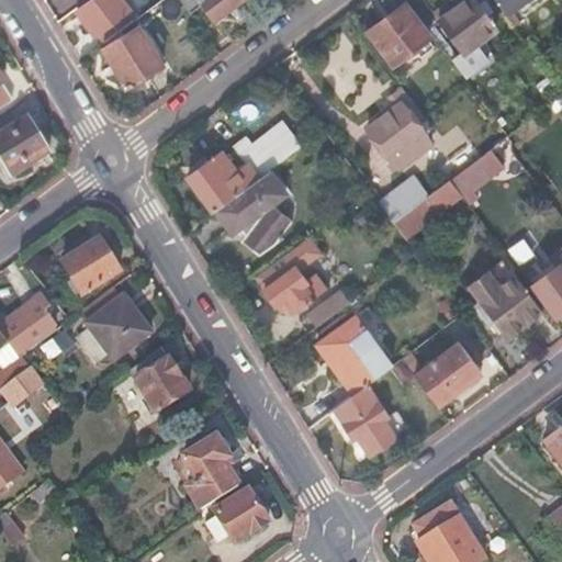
[(117,0),(92,0),(77,12),(94,37),(96,36),(102,45),(131,23),(125,13),(126,12),(117,0)]
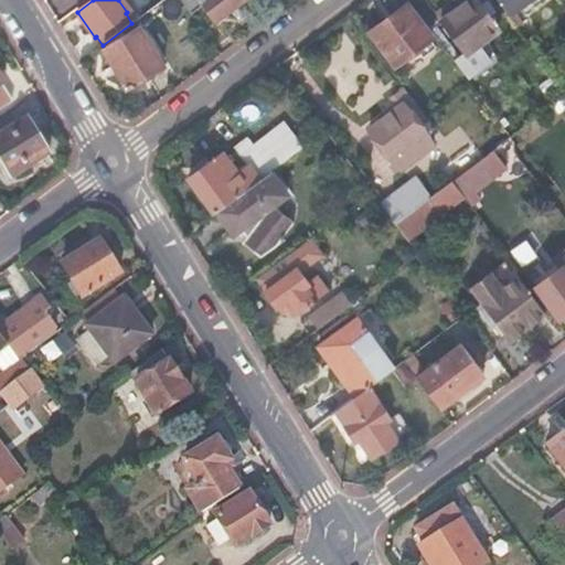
[(138,27),(103,50),(128,89),(164,67),(140,32),(174,7),(170,0),(162,0),(134,21),(138,27)]
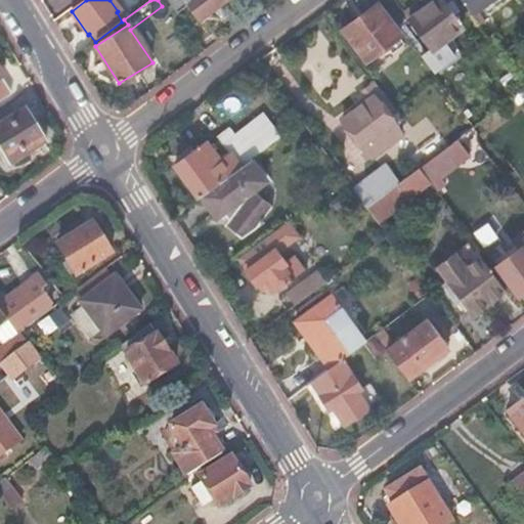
[(168,0),(177,12),(188,4),(200,18),(224,0),(168,0)]
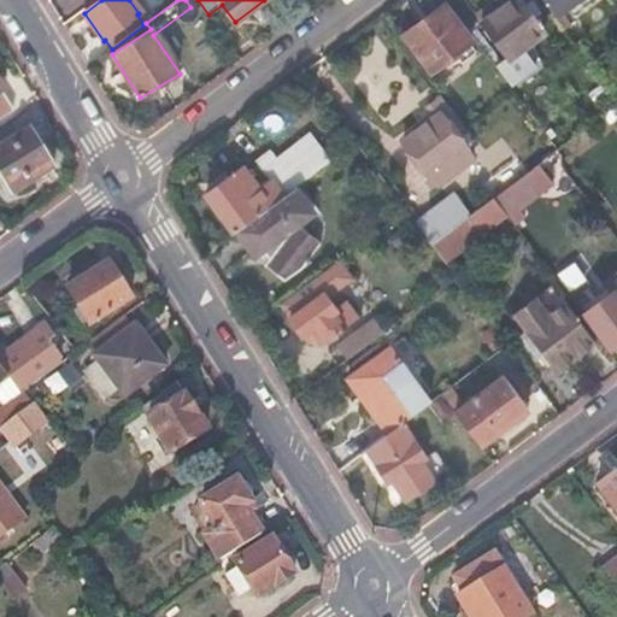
[(545,33),(519,0),(511,0),(469,31),(487,58),(501,47),(510,59),(495,69),(511,90),(538,70),(522,50),(545,33)]
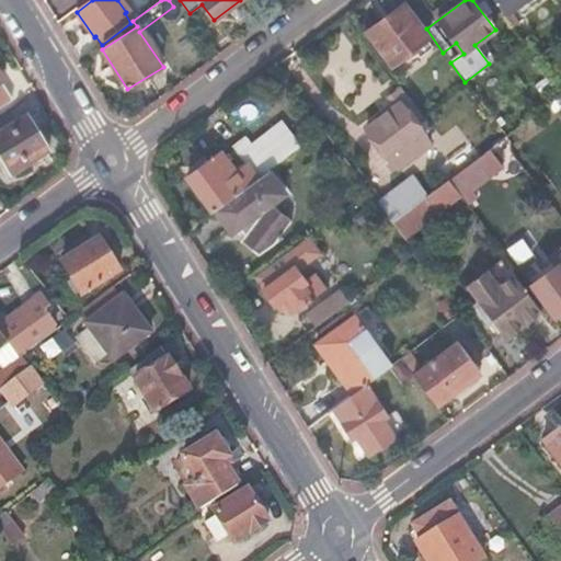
[(494,0),(505,15),(526,0),(494,0)]
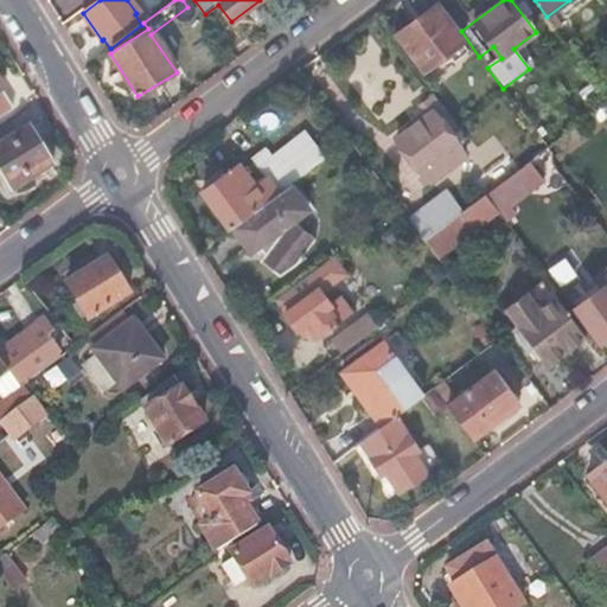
[(438,5),(396,36),(421,71),(462,40),(438,5)]
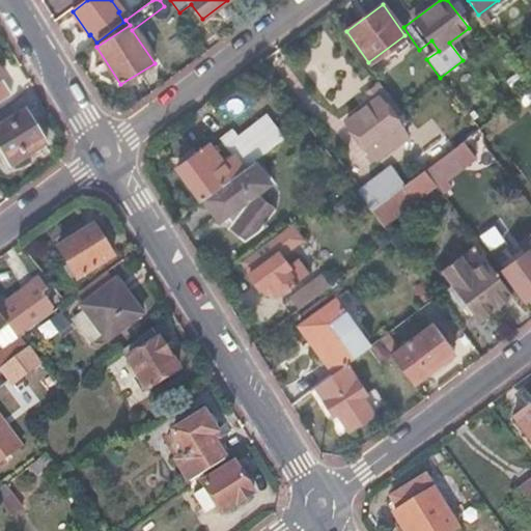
[(0,73),(0,100),(9,93),(1,81),(3,79),(0,73)]
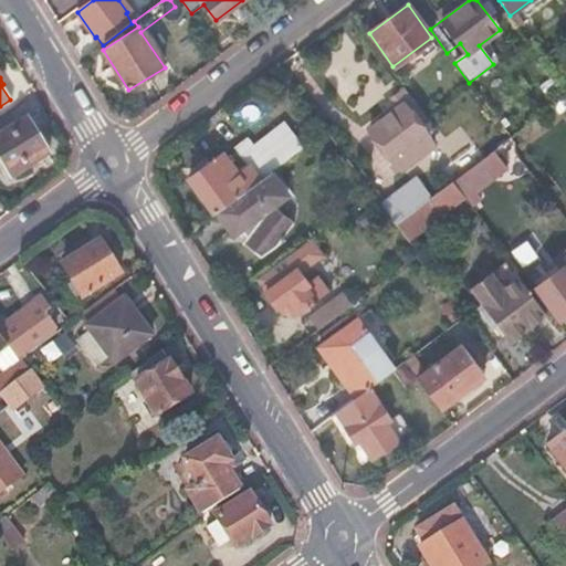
[(384,118),(369,128),(401,171),(433,148),(417,125),(426,119),(404,88),(392,95),(400,106),(384,118)]
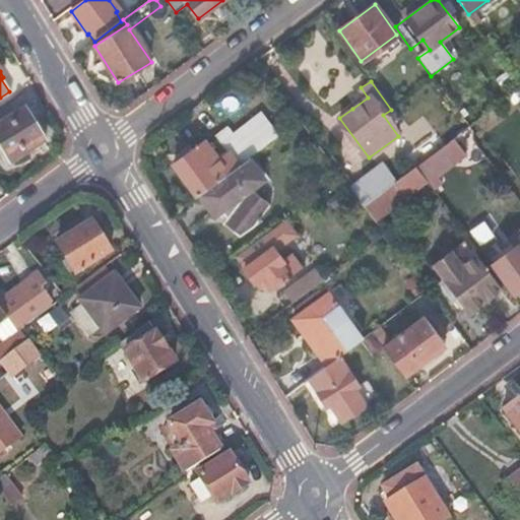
[(43,142),(24,112),(0,127),(0,148),(10,165),(43,142)]
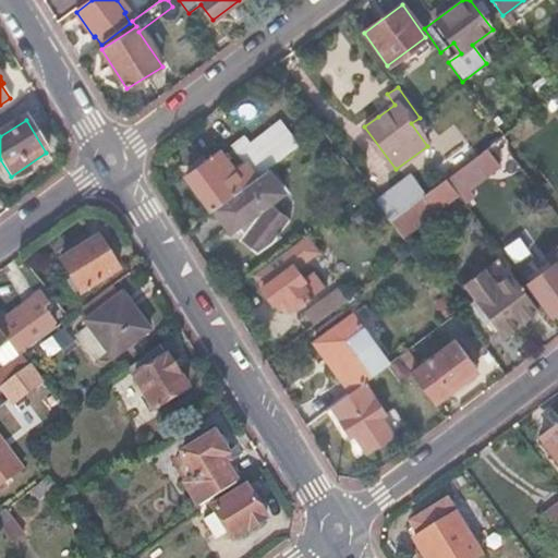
[(220,150),(186,176),(213,210),(214,209),(257,178),(255,176),(299,143),(281,120),(252,142),(246,133),(232,144),(245,161),(234,169),(220,150)]
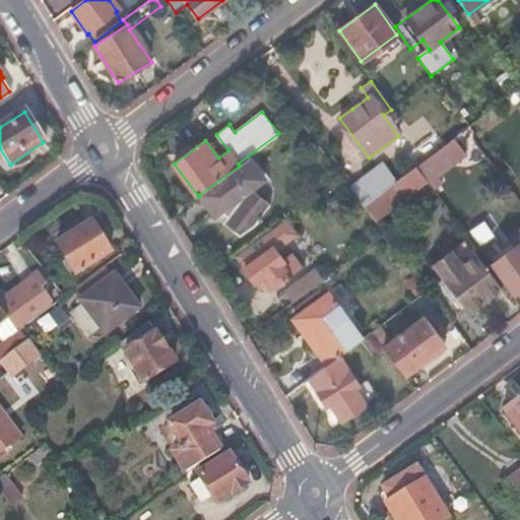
[(445,147),(429,159),(438,172),(455,158),(446,146),(445,147)]
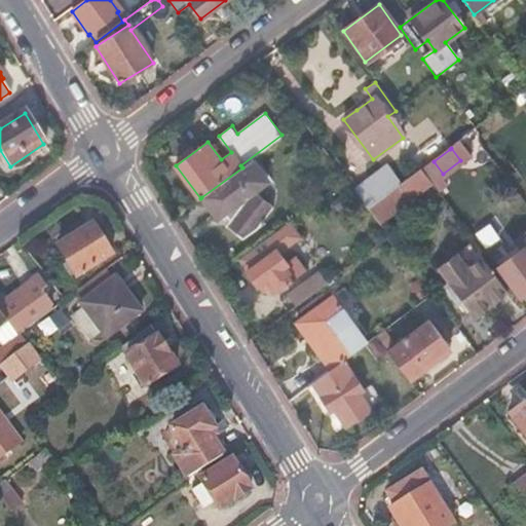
[(254,158),(242,167),(201,197),(218,219),(227,212),(233,219),(228,224),(245,240),(266,224),(264,221),(276,203),(257,189),(270,179),(254,158)]
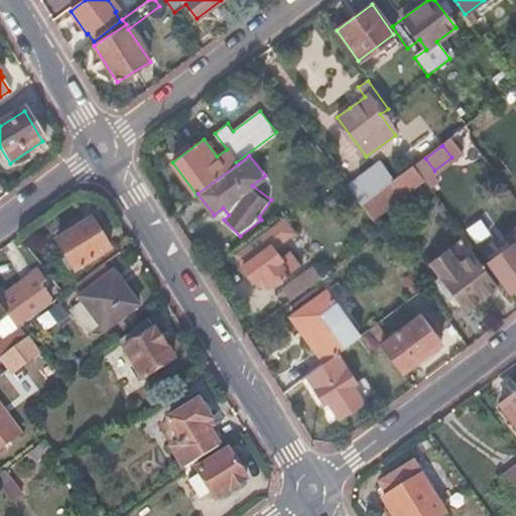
[(425,158),(413,167),(422,180),(423,181),(436,173),(434,170),(425,158)]
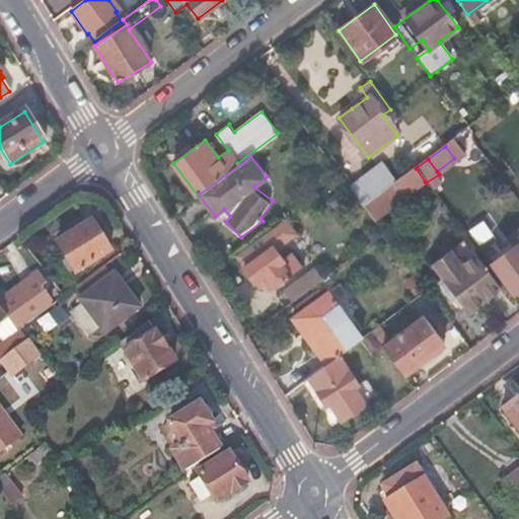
[(378,167),(390,186),(395,182),(396,181),(383,163),(378,167)]
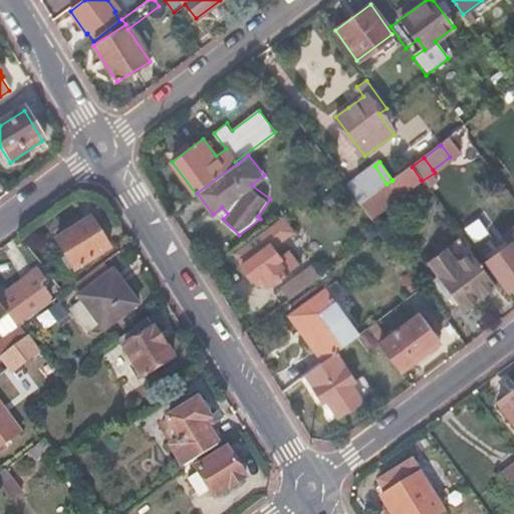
[(359,203),(387,184),(374,166),(345,185),(359,203)]
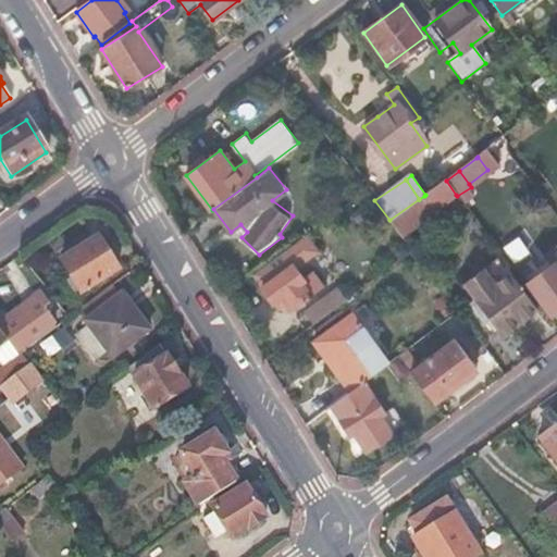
[(425,195),(424,196),(434,210),(456,195),(446,181),(425,195)]
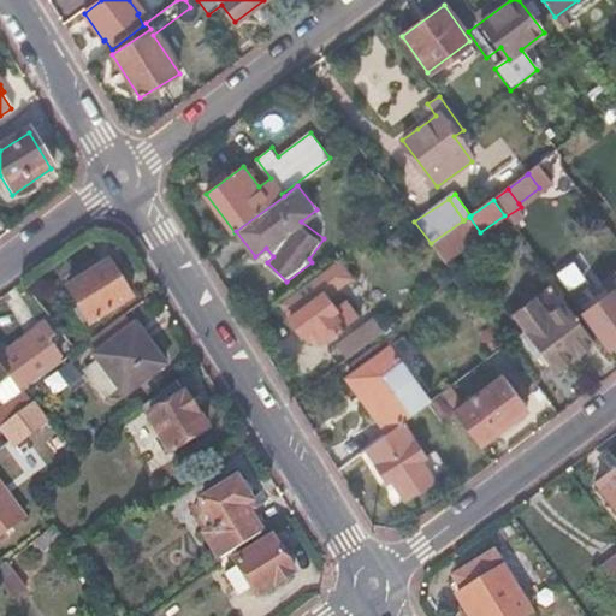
[(463,220),(431,243),(444,262),(483,235),(480,232),(469,217),(463,220)]
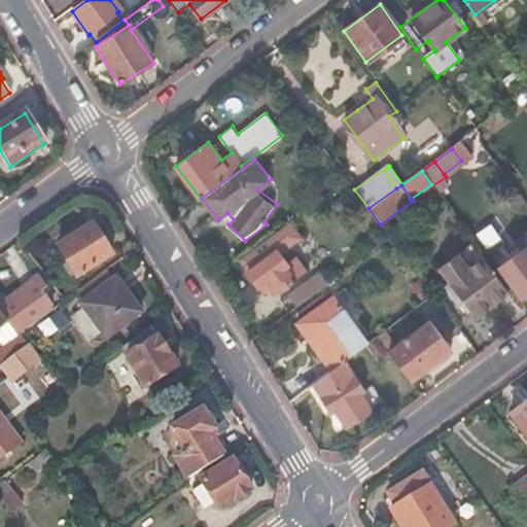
[(91,222),(56,245),(76,278),(111,256),(91,222)]
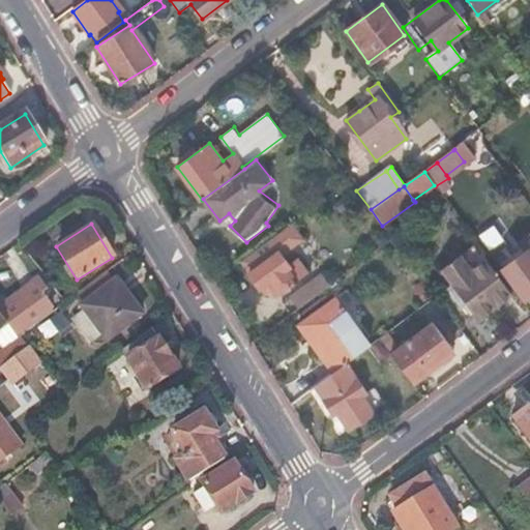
[(288,226),(241,260),(252,273),(249,275),(260,289),(266,285),(274,295),(304,273),(295,261),(287,266),(280,256),(299,241),(288,226)]
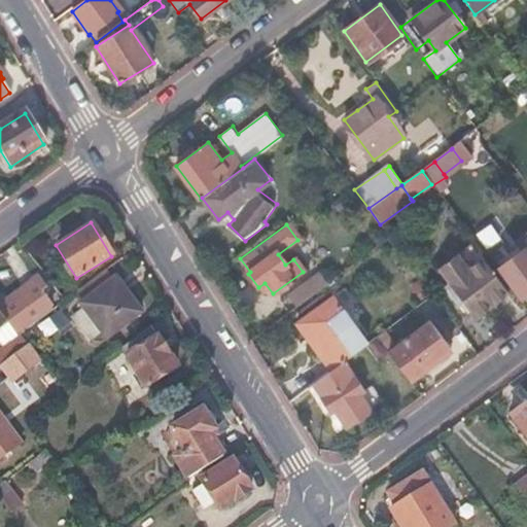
[(526,232),(519,238),(525,248),(498,268),(521,299),(526,293),(526,232)]
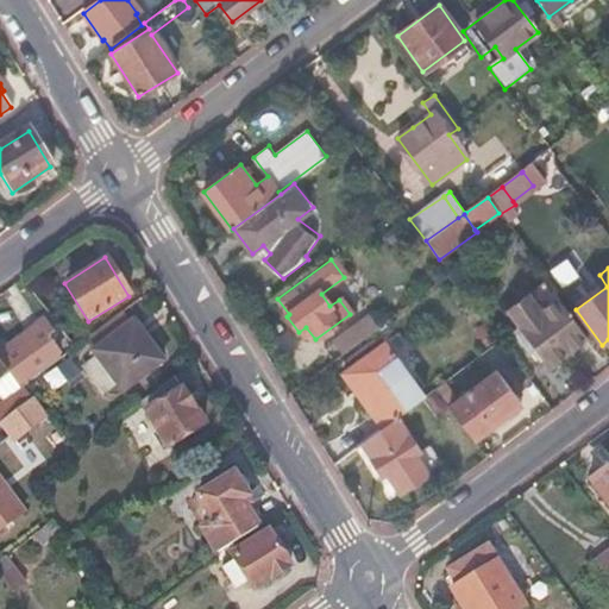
[(534,305),(512,322),(548,370),(588,340),(563,308),(562,309),(547,320),(534,305)]
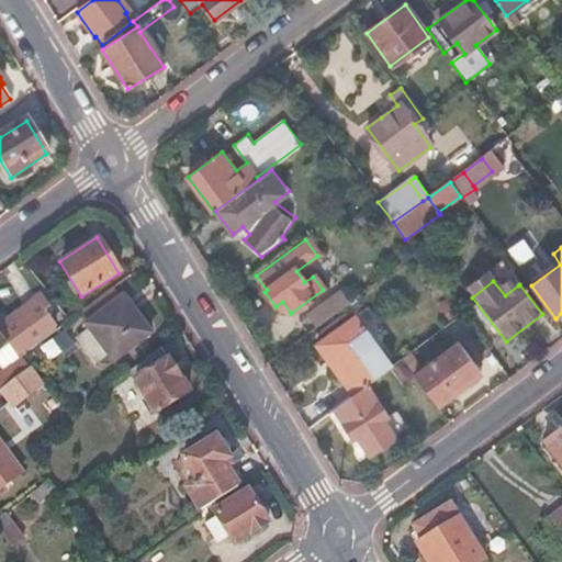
[(349,304),(340,292),(308,316),(317,327),(349,304)]
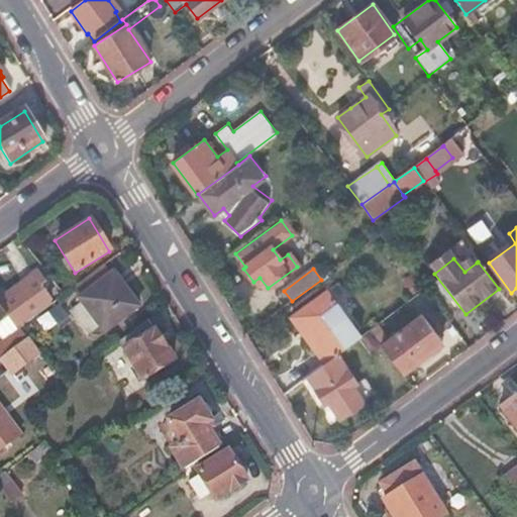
[(22,283),(26,288),(1,307),(9,318),(11,320),(44,296),(37,287),(43,283),(36,273),(22,283)]
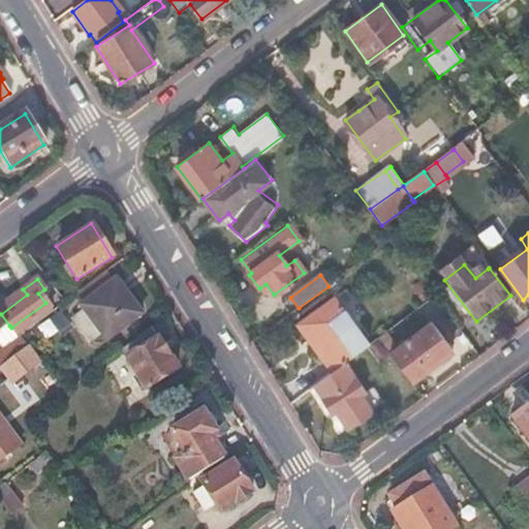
[(115,279),(80,306),(105,341),(142,314),(115,279)]
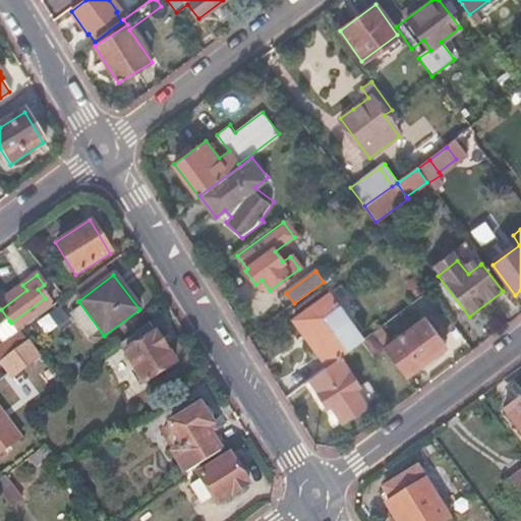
[(26,290),(22,285),(0,301),(0,307),(1,309),(26,290)]
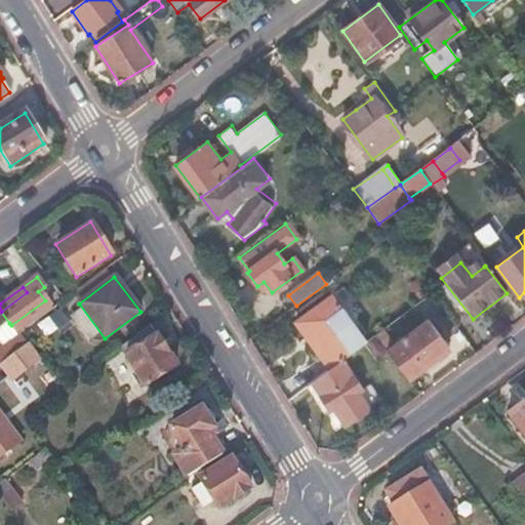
[(342,287),(299,318),(334,367),(341,362),(366,342),(350,320),(357,315),(355,311),(359,308),(342,287)]
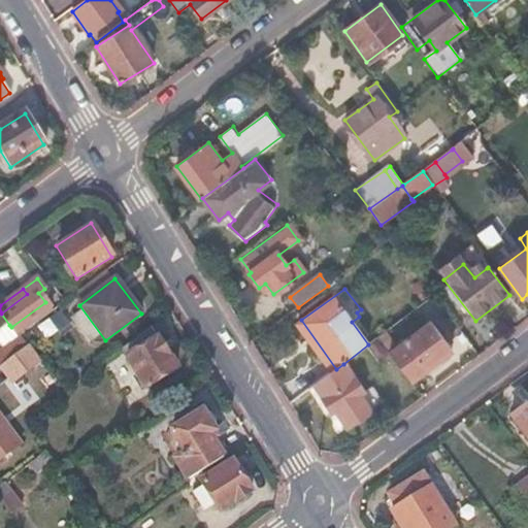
[(0,340),(5,348),(19,337),(11,327),(9,325),(7,326),(0,316),(0,340)]
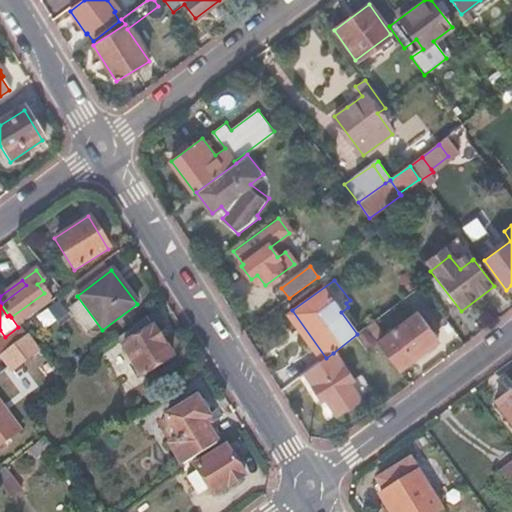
[(292,310),(286,315),(320,363),(326,358),(292,310)]
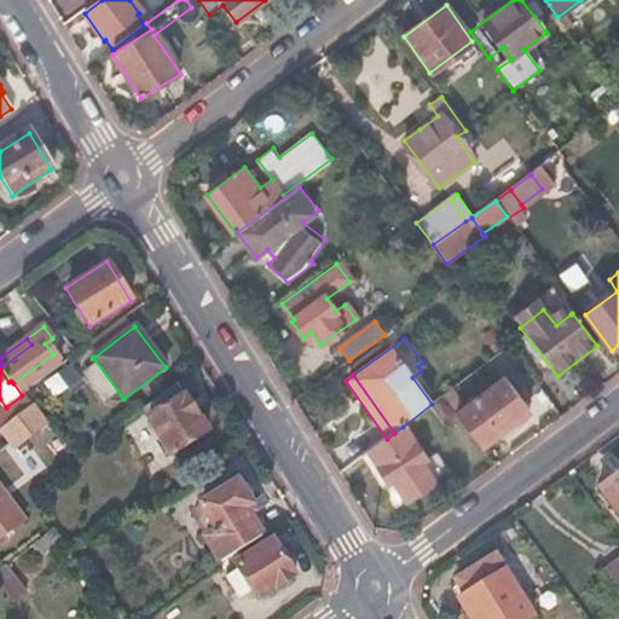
[(530,412),(505,380),(456,416),(479,449),(530,412)]
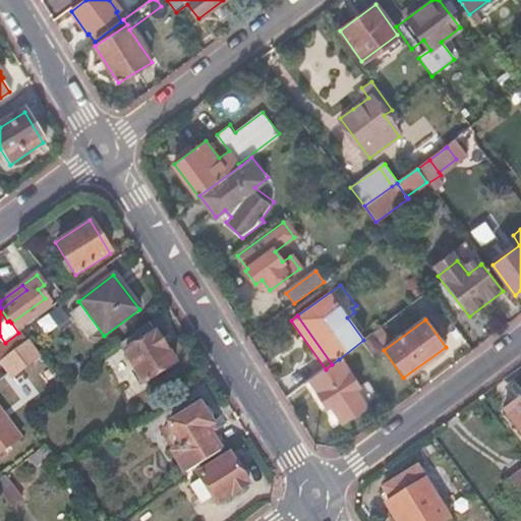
[(156,335),(124,354),(145,384),(174,364),(156,335)]
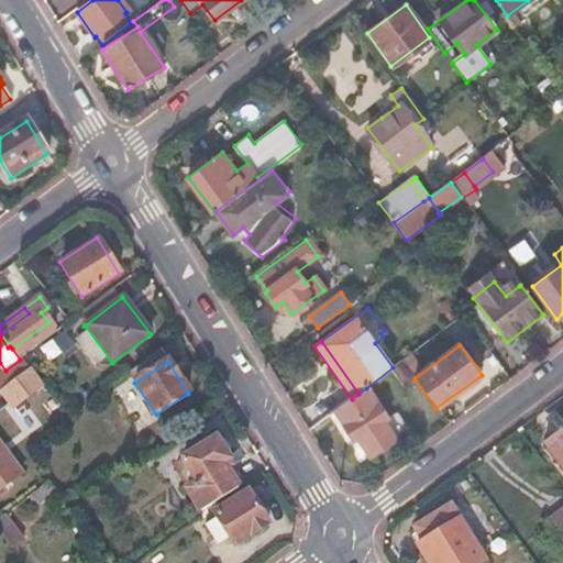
[(44,384),(32,366),(0,389),(12,407),(44,384)]
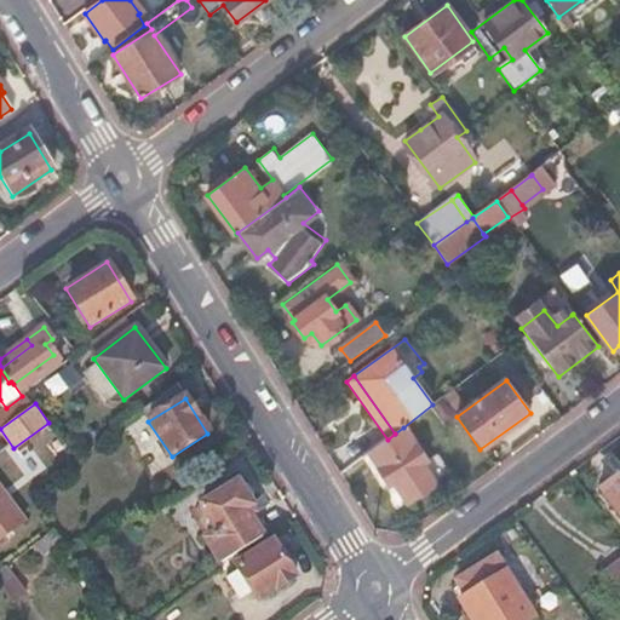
[(388,440),(367,454),(396,492),(401,489),(415,509),(442,488),(428,469),(432,465),(403,428),(395,434),(388,440)]
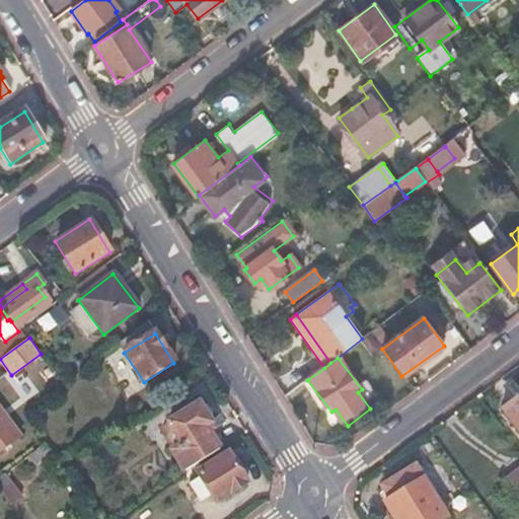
[(518,398),(500,414),(518,439),(518,398)]
